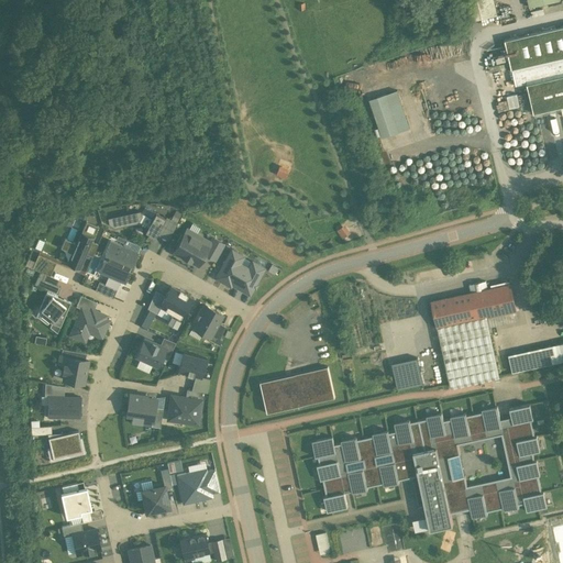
[(562,24),(505,39),(511,67),(516,85),(527,83),(533,112),(562,106),(562,112),(562,24)]
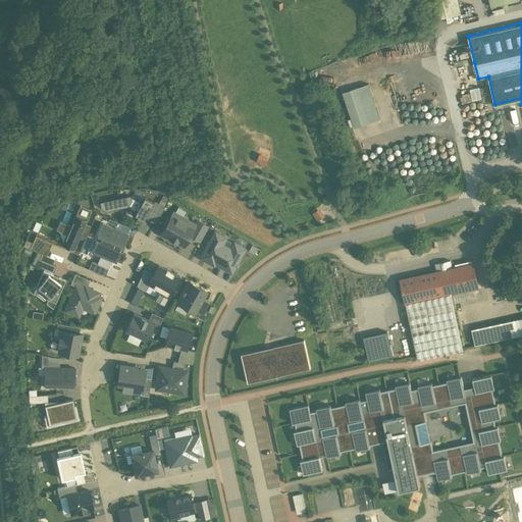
[(358,86),(343,91),(355,126),(370,121),(380,118),(371,92),(368,83),(358,87),(358,86)]
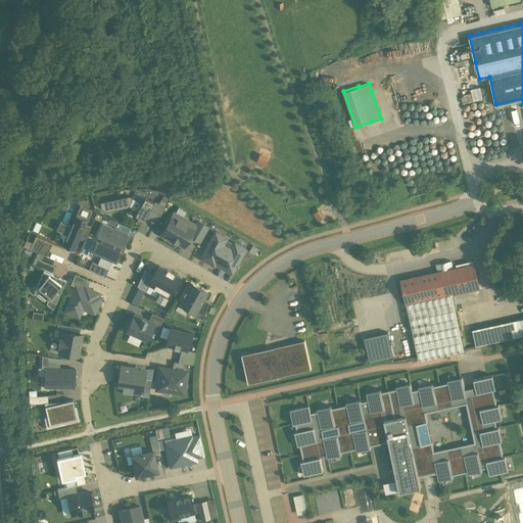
[(472,87),(474,99),(485,97),(484,85),(472,87)]
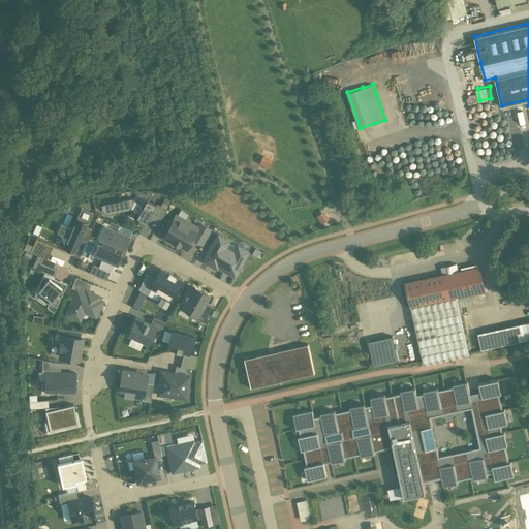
[(107,212),(128,208),(137,213),(142,205),(131,200),(131,197),(101,204),(102,209),(107,212)]
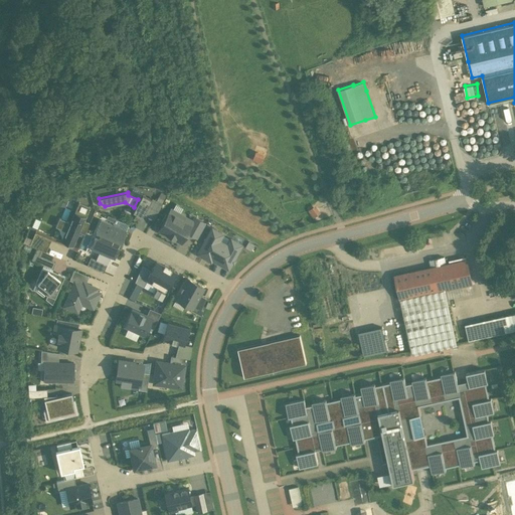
[(138,199),(134,207),(132,210),(141,215),(142,212),(150,198),(141,193),(138,199)]
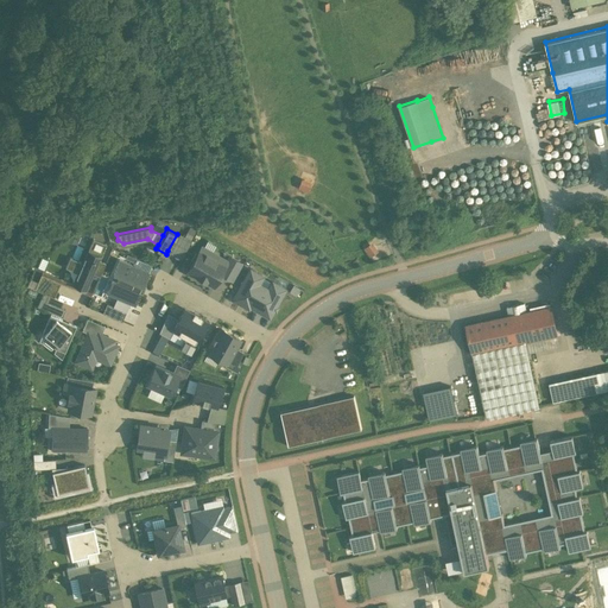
[(177,234),(168,251),(182,259),(192,240),(178,232),(177,234)]
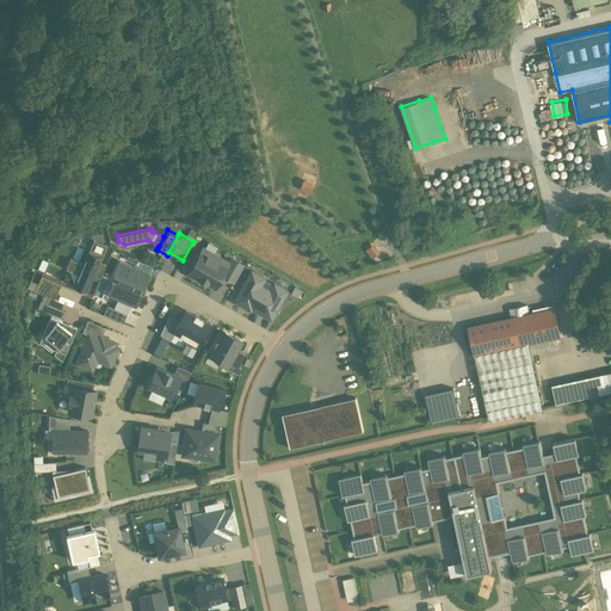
[(370,247),(375,257),(384,251),(380,241),(370,247)]
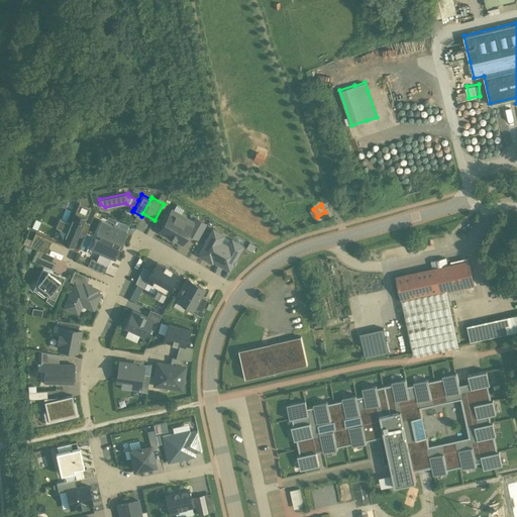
[(171,208),(158,231),(182,244),(188,234),(195,221),(192,219),(171,208)]
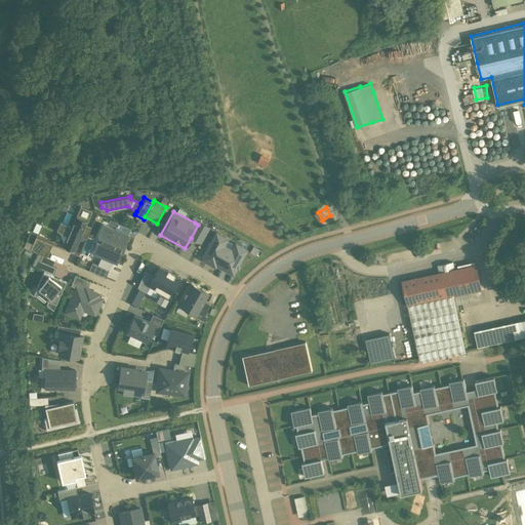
[(76,215),(71,226),(69,226),(66,234),(67,235),(63,245),(74,250),(87,220),(76,215)]
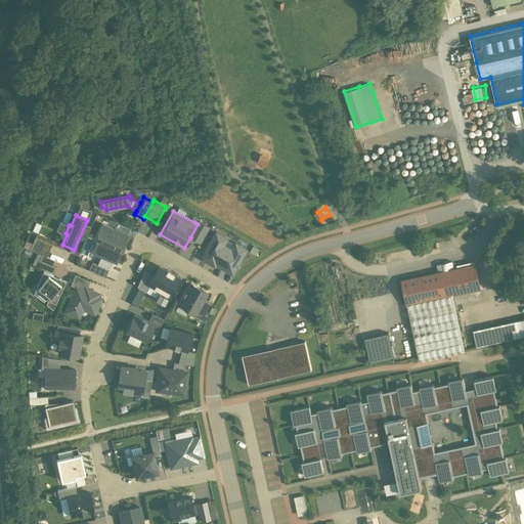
[(197,219),(194,222),(198,224),(190,237),(201,243),(210,226),(197,219)]
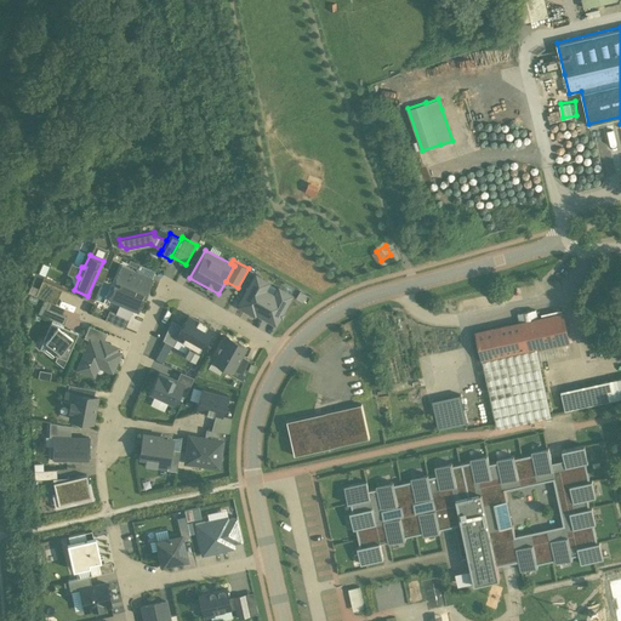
[(120,265),(106,300),(137,313),(152,278),(120,265)]
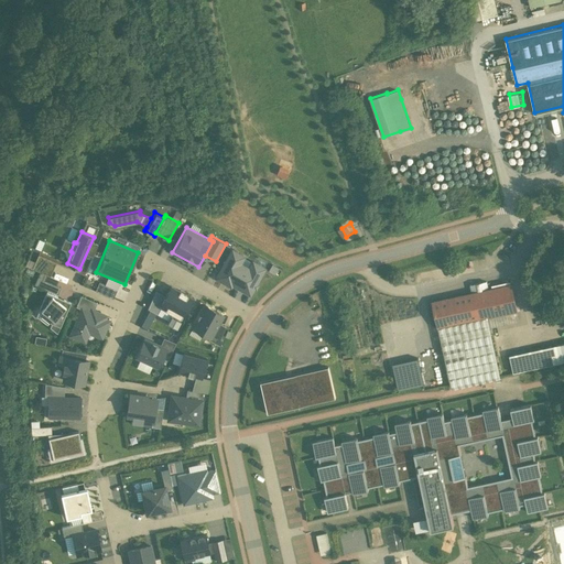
[(231,248),(215,278),(250,297),(267,268),(252,259),(251,261),(245,258),(246,256),(231,248)]
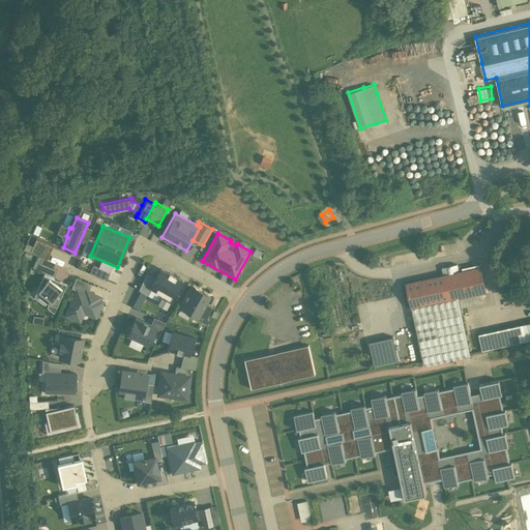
[(153,277),(149,287),(151,288),(171,299),(182,280),(159,267),(153,277)]
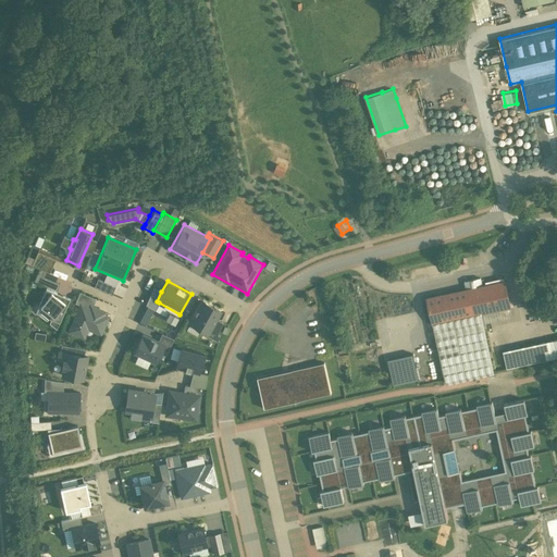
[(505,281),(428,297),(433,322),(481,311),(510,305),(505,281)]
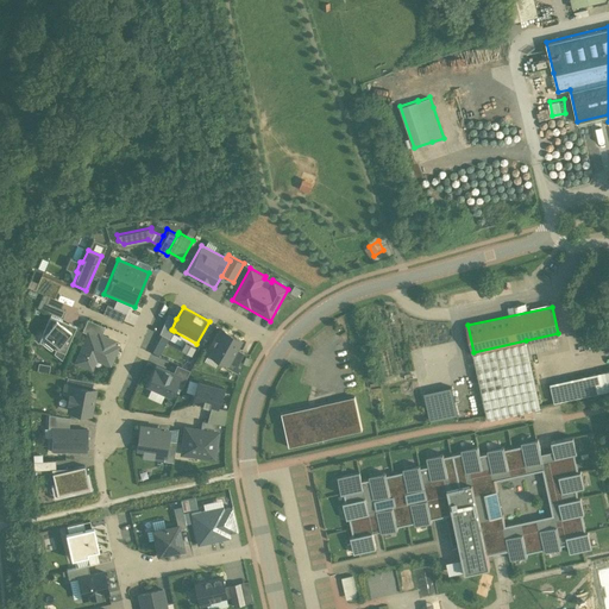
[(75,326),(50,315),(42,333),(43,334),(46,337),(42,343),(50,350),(52,347),(63,352),(75,326)]
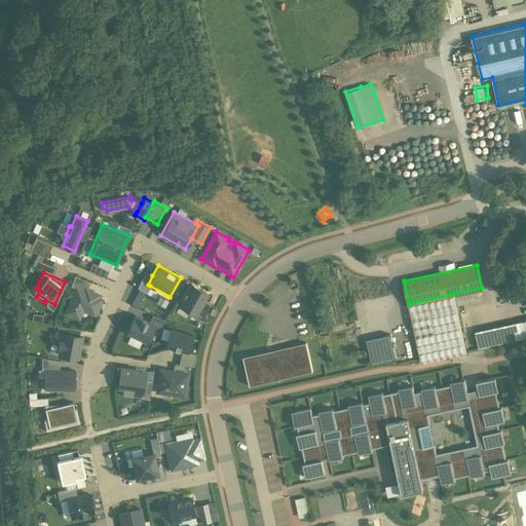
[(146,293),(150,286),(148,285),(152,275),(146,272),(138,288),(146,293)]
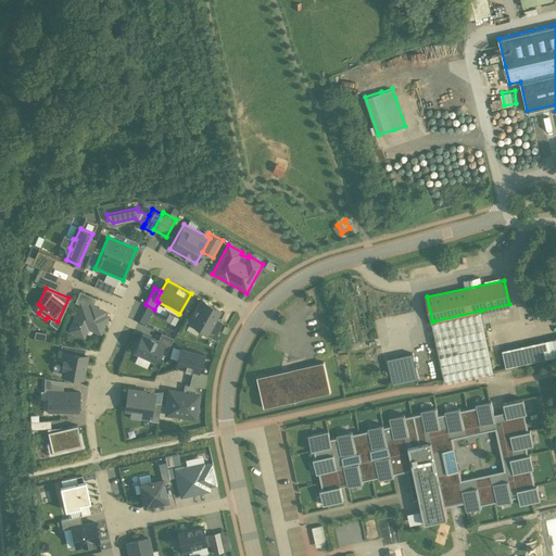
[(75,303),(78,304),(79,301),(88,304),(89,302),(93,304),(96,298),(79,291),(75,303)]
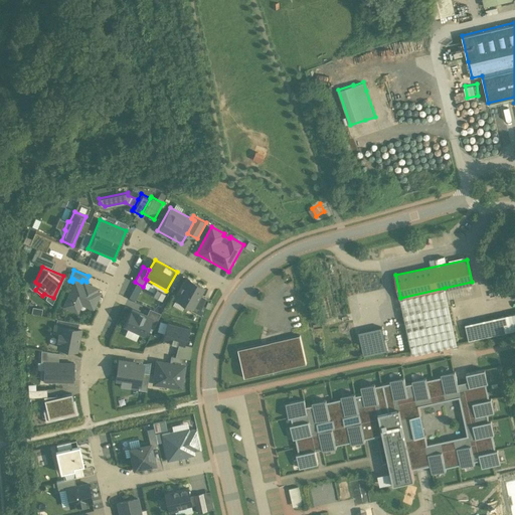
[(186,277),(174,298),(191,308),(192,309),(200,294),(204,287),(186,277)]
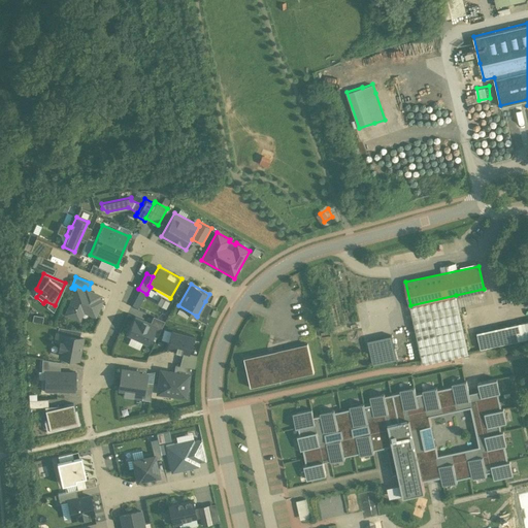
[(74,289),(64,312),(78,320),(81,311),(95,318),(103,298),(100,297),(101,294),(89,289),(85,287),(84,289),(75,286),(74,289)]
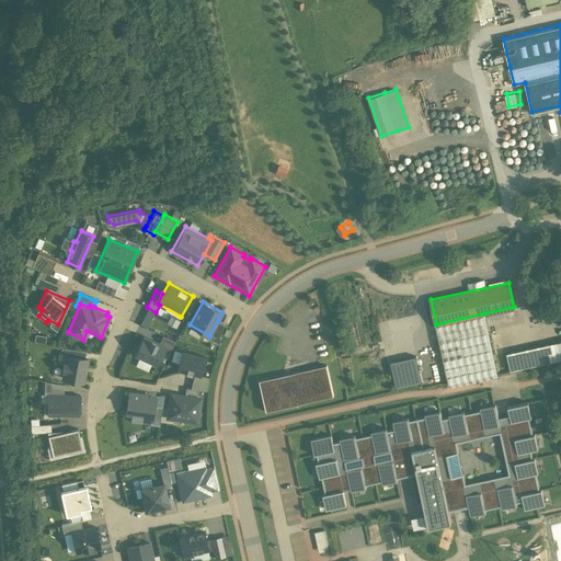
[(484,313),(436,324),(449,385),(497,374),(484,313)]
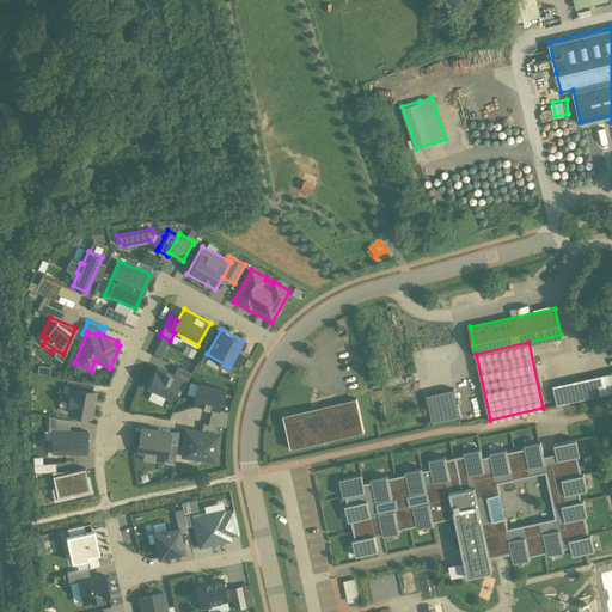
[(246,353),(238,349),(228,367),(227,366),(227,368),(239,373),(242,368),(239,367),(246,353)]
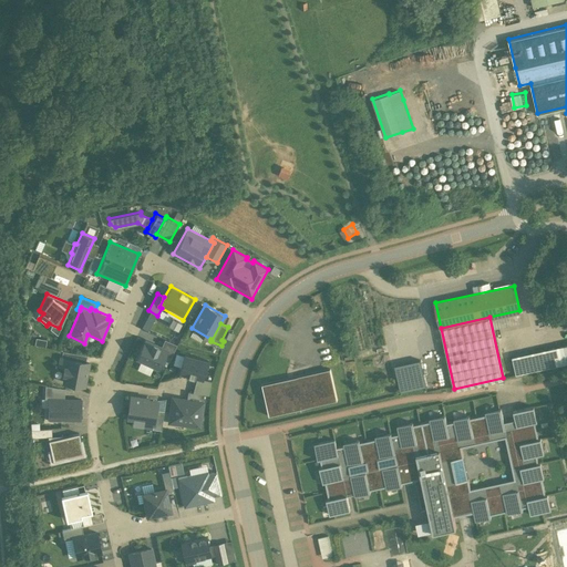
[(163,359),(167,348),(162,346),(145,339),(135,360),(158,369),(163,359)]
